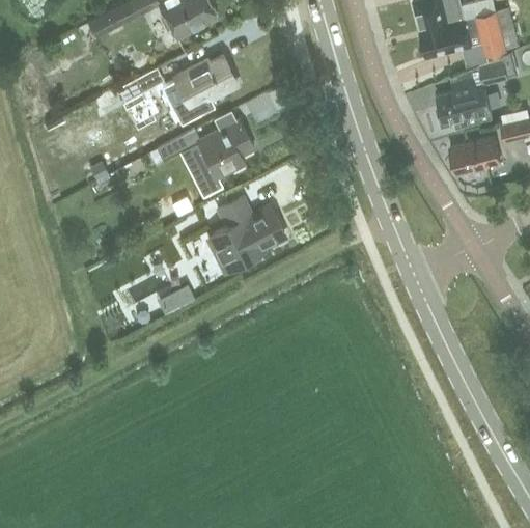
[(154,0),(130,0),(85,23),(93,39),(158,6),(154,0)]
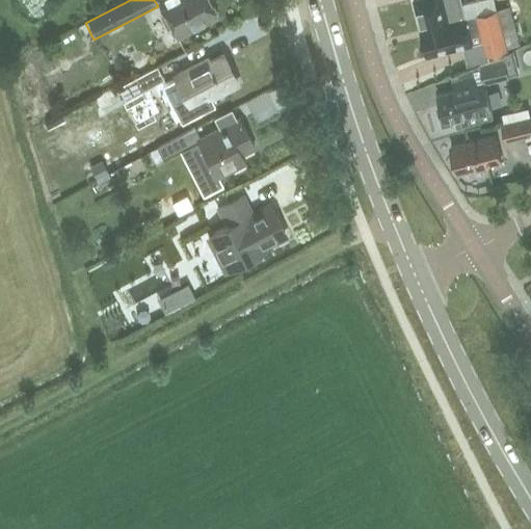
[(176,40),(216,19),(207,0),(161,0),(156,2),(176,40)]
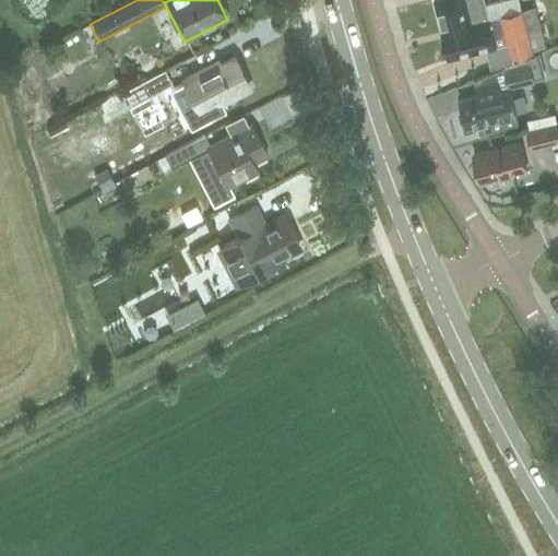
[(440,32),(488,20),(483,0),(440,0),(432,2),(440,32)]
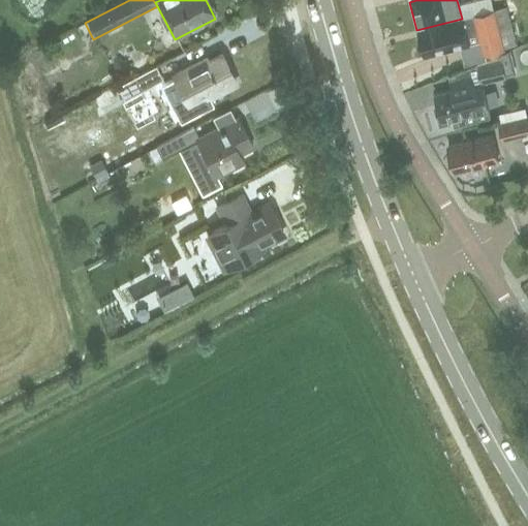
[(462,19),(416,30),(424,58),(478,43),(483,58),(502,53),(502,51),(516,48),(506,8),(493,12),(462,20),(462,19)]
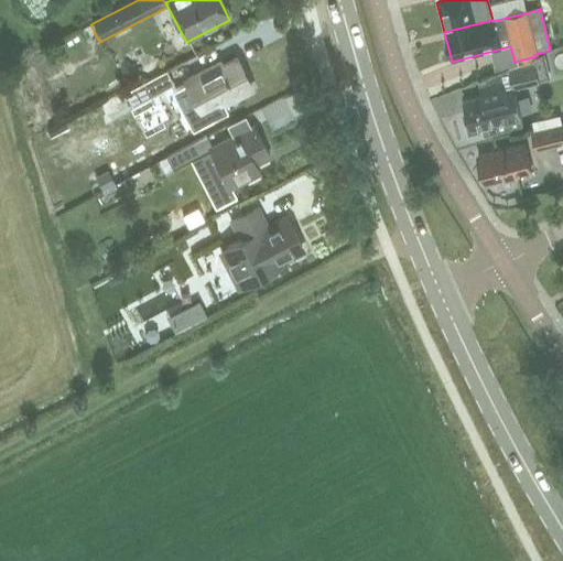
[(532,66),(507,73),(511,92),(550,82),(543,55),(531,60),(532,66)]
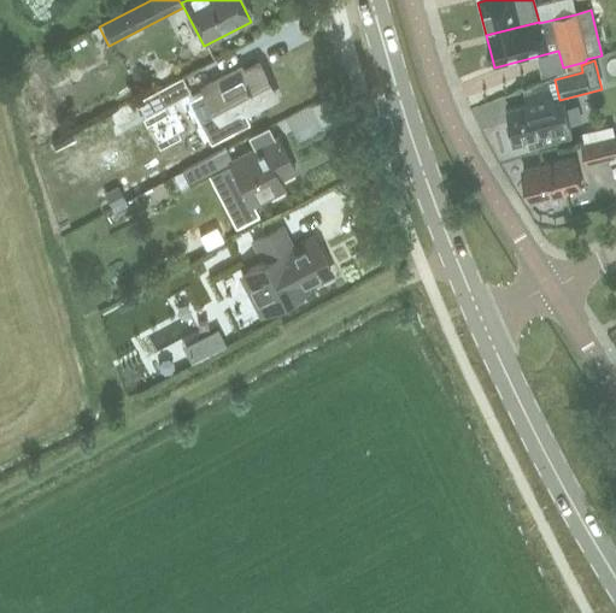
[(218,121),(239,110),(241,116),(274,99),(257,68),(227,83),(224,80),(203,90),(218,121)]
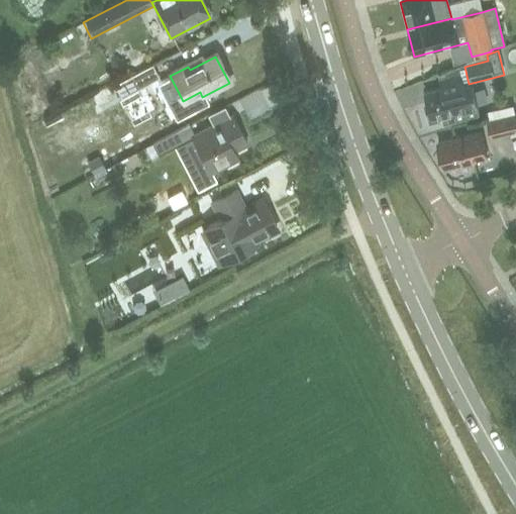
[(133,92),(158,80),(151,67),(127,80),(133,92)]
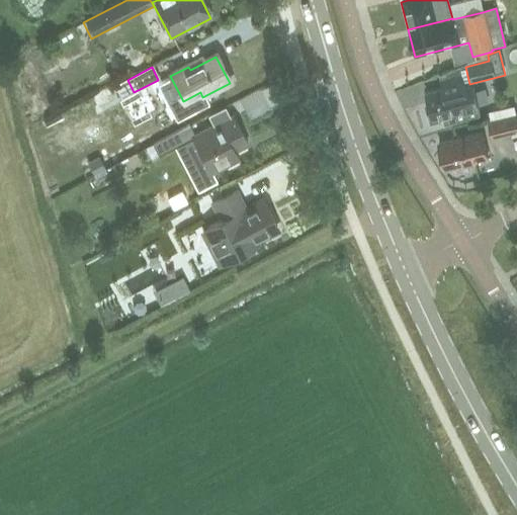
[(431,121),(464,113),(458,86),(424,94),(431,121)]
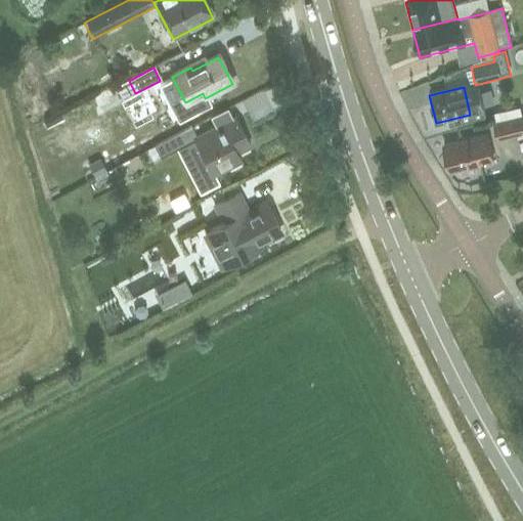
[(522,122),(522,117),(492,124),(496,140),(522,134),(522,122)]
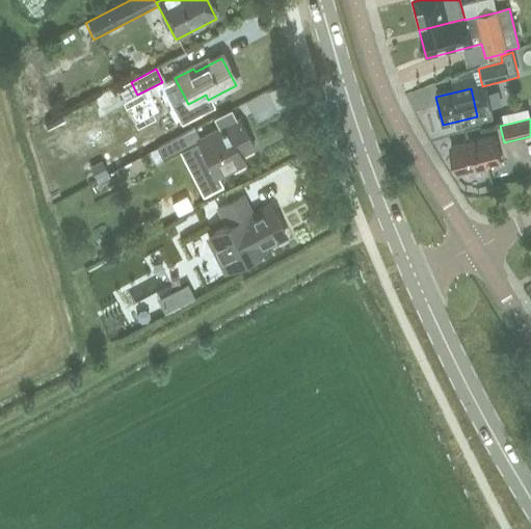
[(196,143),(216,181),(244,165),(240,157),(253,150),(238,122),(200,141),(196,143)]
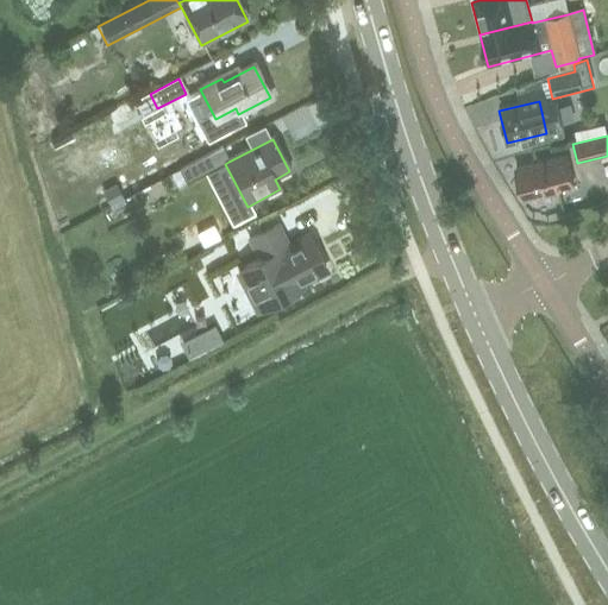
[(221,149),(170,176),(177,189),(229,162),(221,149)]
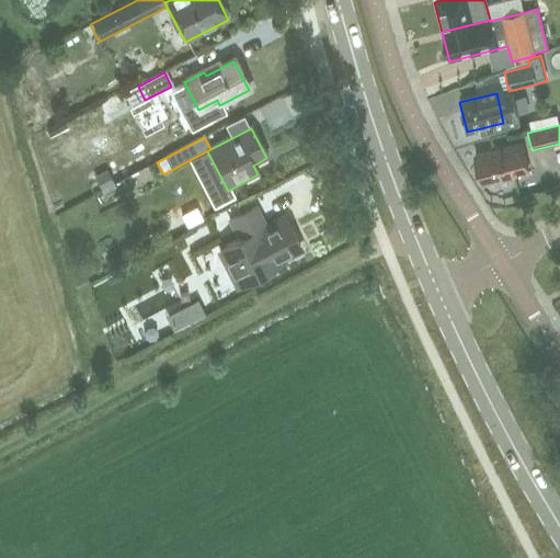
[(473,157),(481,185),(527,173),(520,145),(473,157)]
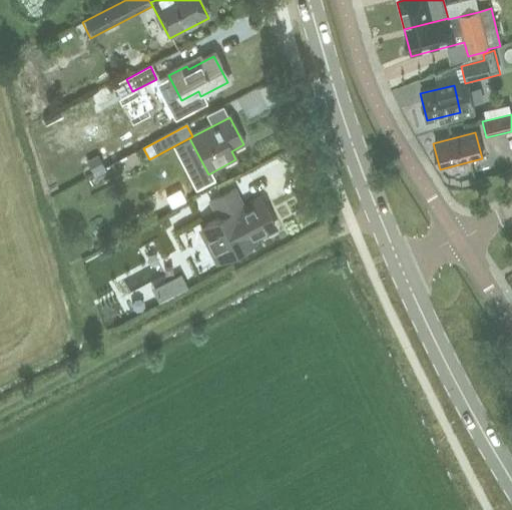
[(91,175),(102,169),(96,157),(85,163),(91,175)]
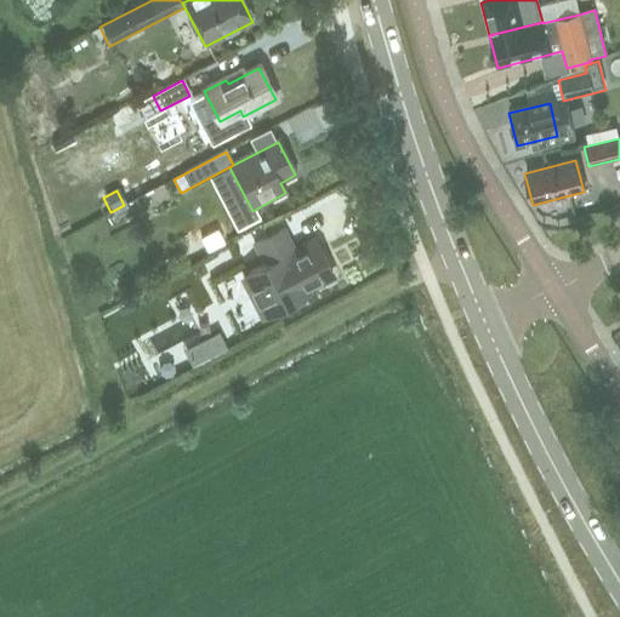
[(330,274),(313,241),(301,247),(302,251),(293,255),(282,233),(252,247),(260,262),(265,260),(267,264),(242,276),(256,303),(266,298),(273,310),(286,303),(303,293),(302,290),(330,274)]
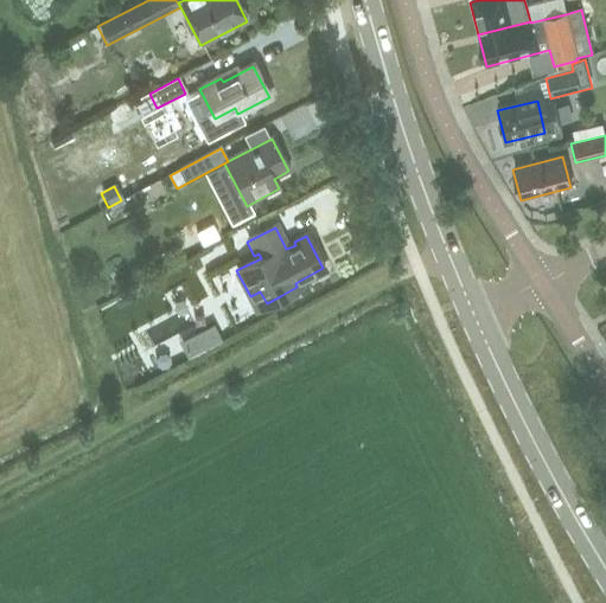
[(186,359),(221,341),(212,326),(179,344),(186,359)]
